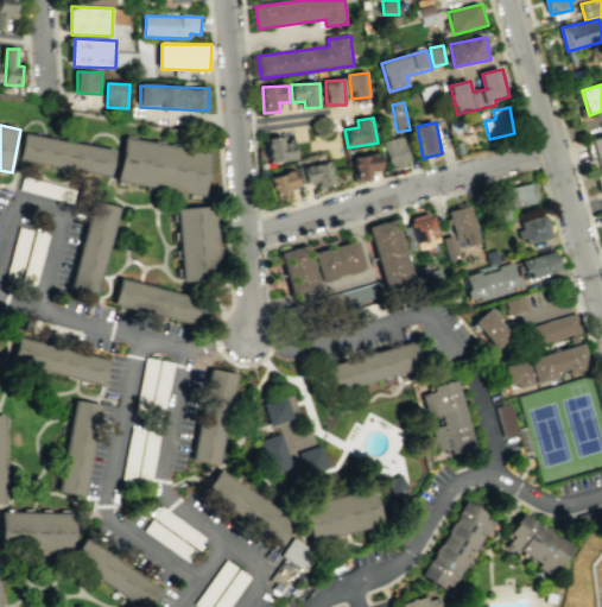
[(25,134),(20,160),(112,177),(116,151),(25,134)]
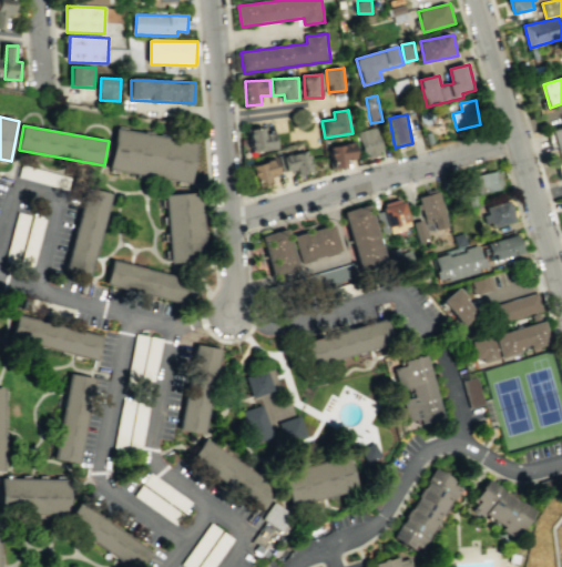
[(276,133),(266,134),(265,128),(251,130),(253,153),(278,151),(276,133)]
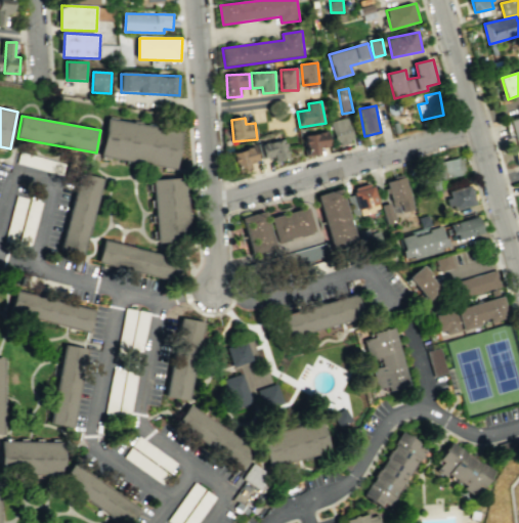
[(333,122),(338,145),(355,142),(350,118),(333,122)]
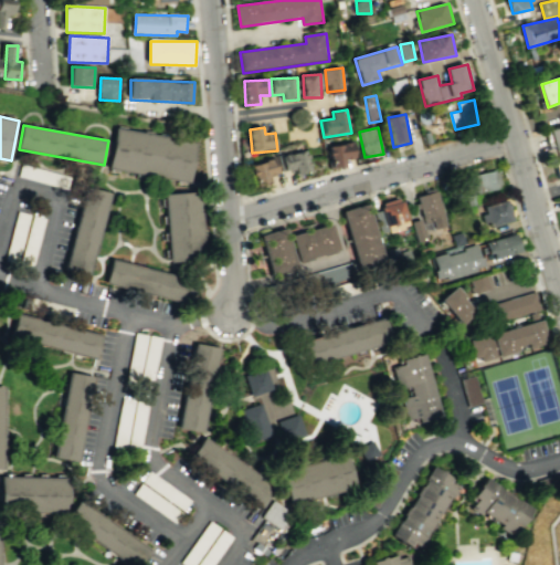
[(199,144),(117,129),(109,170),(191,185),(199,144)]
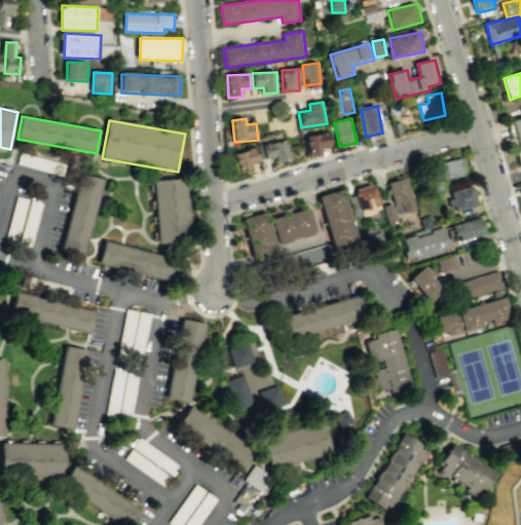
[(306,136),(308,157),(323,155),(322,148),(331,147),(330,134),(306,136)]
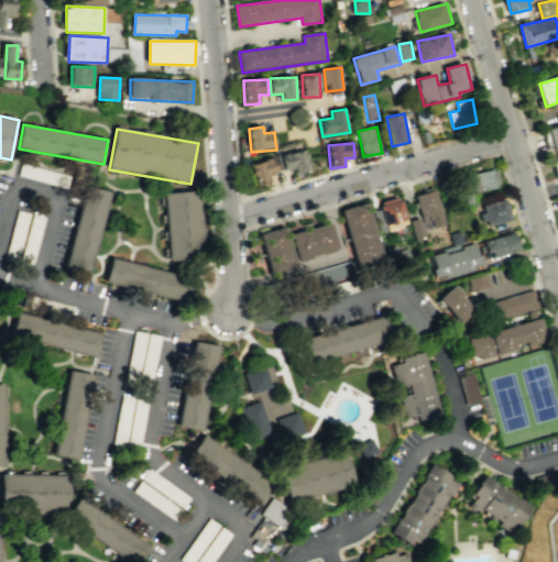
[(279,155),(283,172),(295,168),(297,175),(312,172),(307,150),(279,155)]
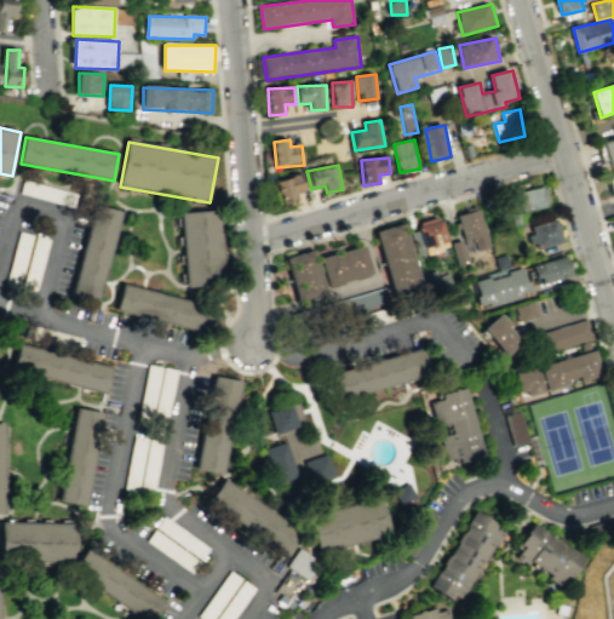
[(308,194),(302,173),(275,182),(282,202),(308,194)]
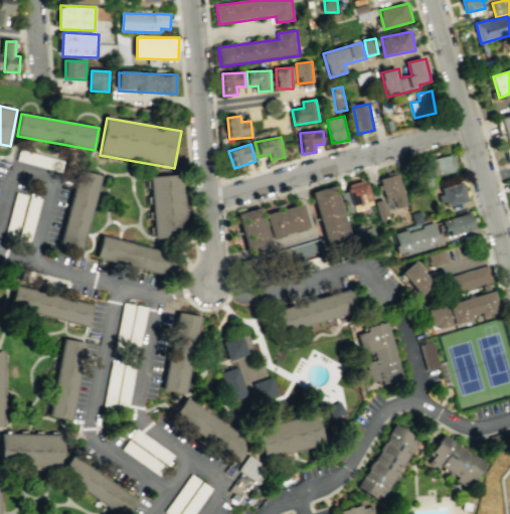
[(23,148),(19,162),(64,173),(67,161),(31,152),(32,150),(23,148)]
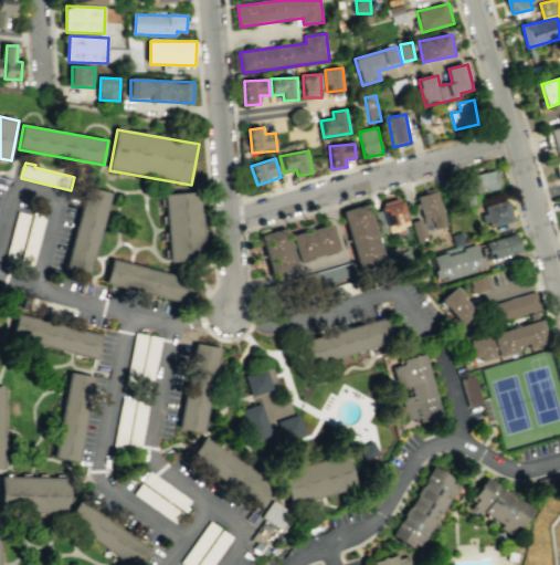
[(476,175),(478,194),(504,189),(502,170),(476,175)]
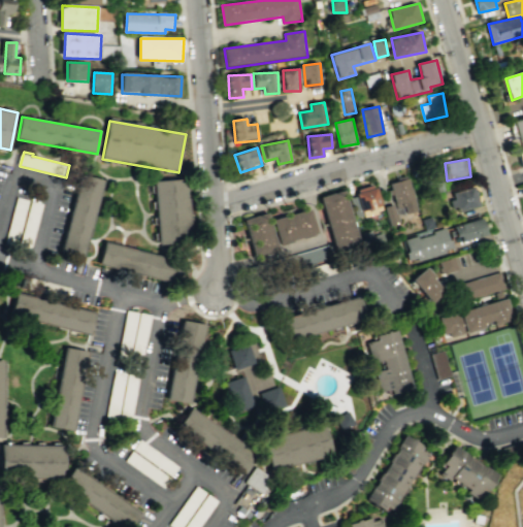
[(106,180),(84,174),(63,254),(86,260),(106,180)]
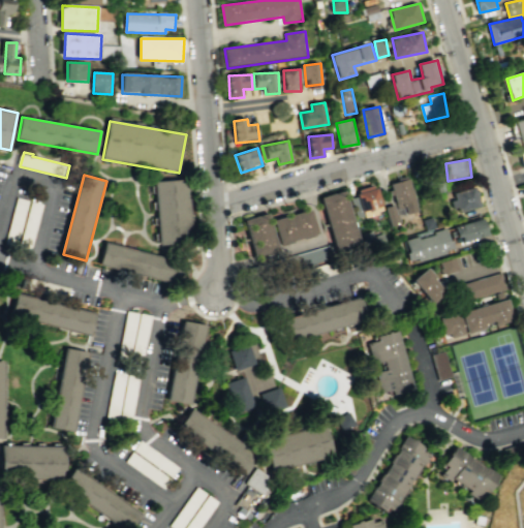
[(400,209),(407,207),(409,215),(420,211),(409,177),(392,183),(400,209)]
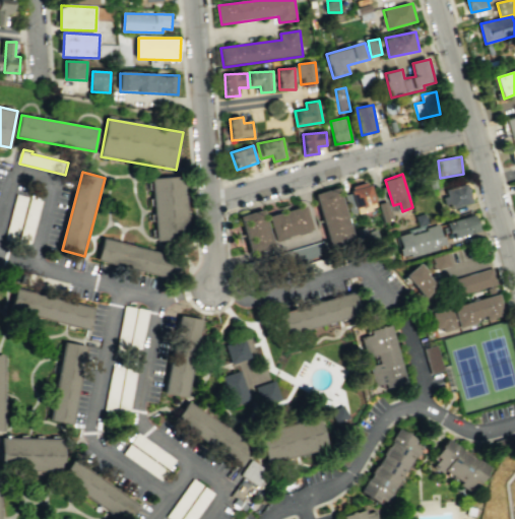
[(153,179),(158,241),(190,239),(185,176),(153,179)]
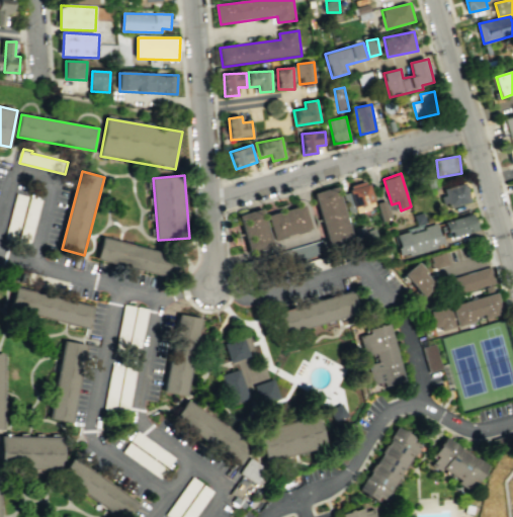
[(377,207),(369,182),(345,190),(352,216),(377,207)]
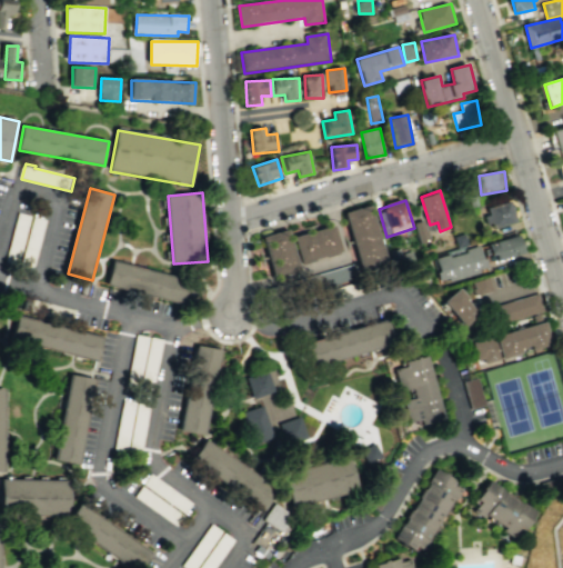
[(518,223),(514,203),(486,209),(491,229),(518,223)]
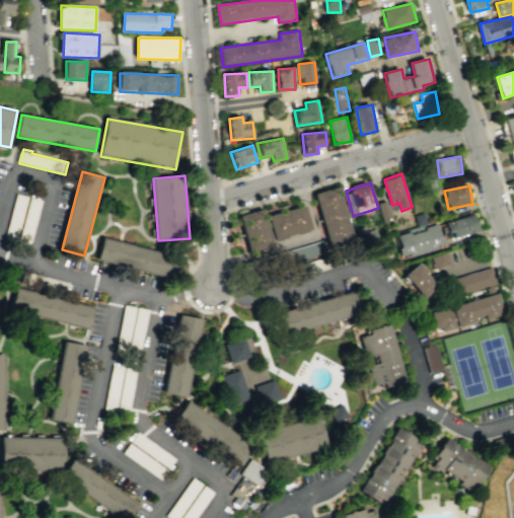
[(315,194),(331,247),(355,240),(339,188),(315,194)]
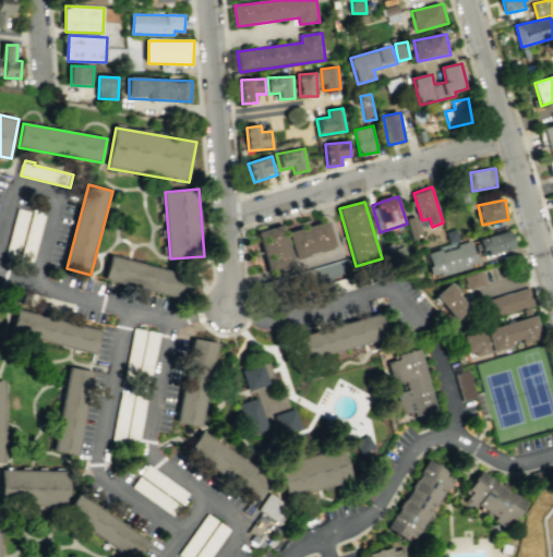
[(21,208),(33,212),(21,261),(9,257),(21,208)]
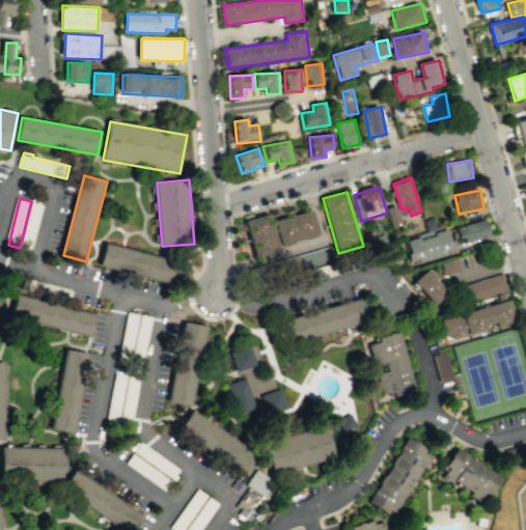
[(34,202),(46,205),(34,251),(22,248),(34,202)]
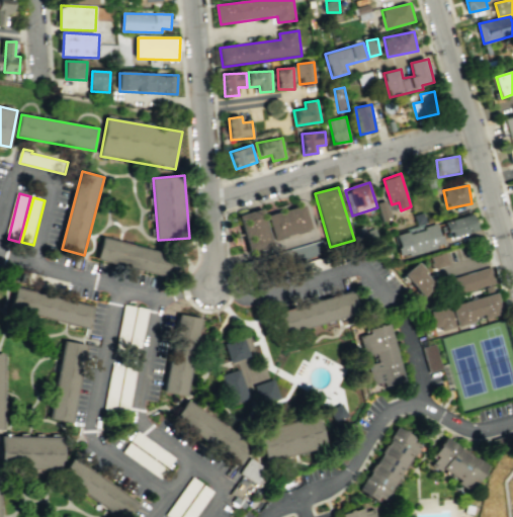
[(383,222),(394,219),(389,200),(378,203),(383,222)]
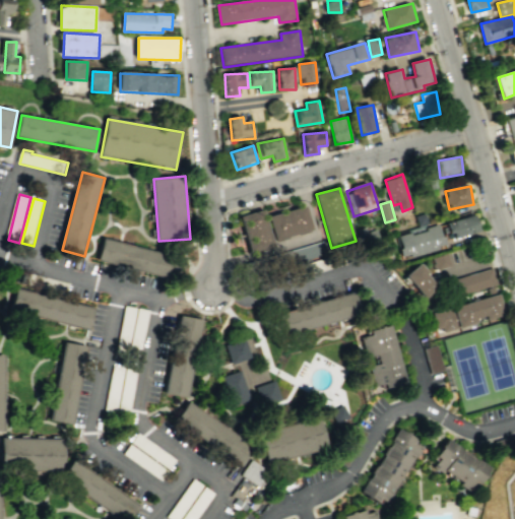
[(269,216),(276,240),(314,230),(307,205),(269,216)]
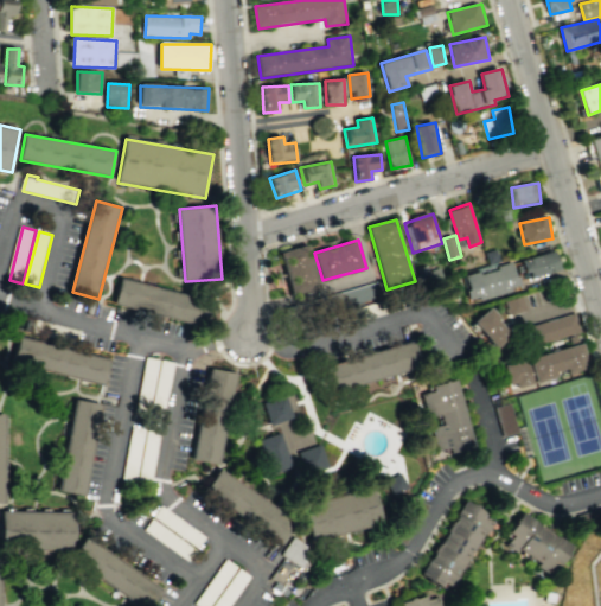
[(308,244),(321,288),(294,297),(281,253),(308,244)]
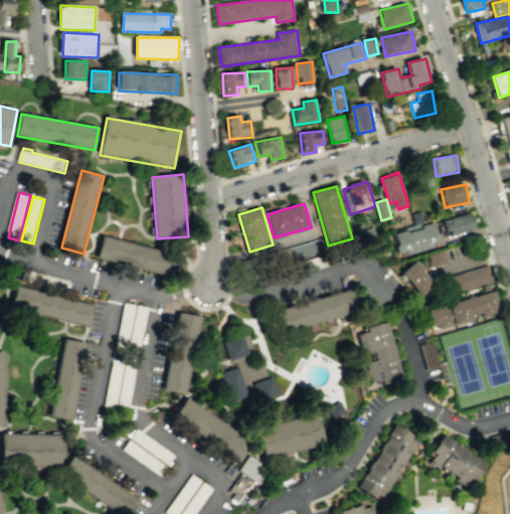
[(445,219),(448,235),(475,230),(472,214),(445,219)]
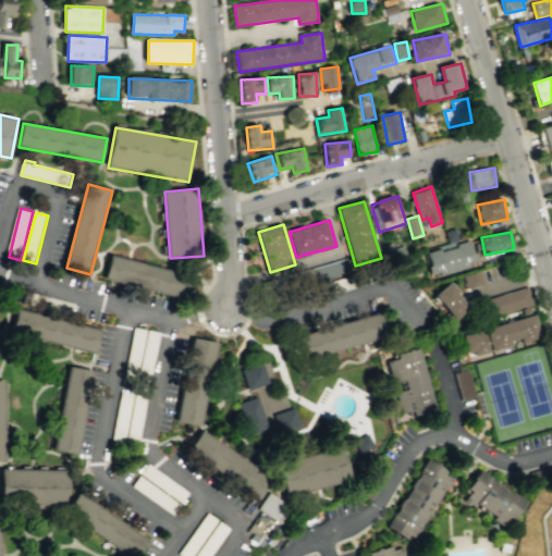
[(431,275),(478,267),(473,241),(458,244),(427,249),(431,275)]
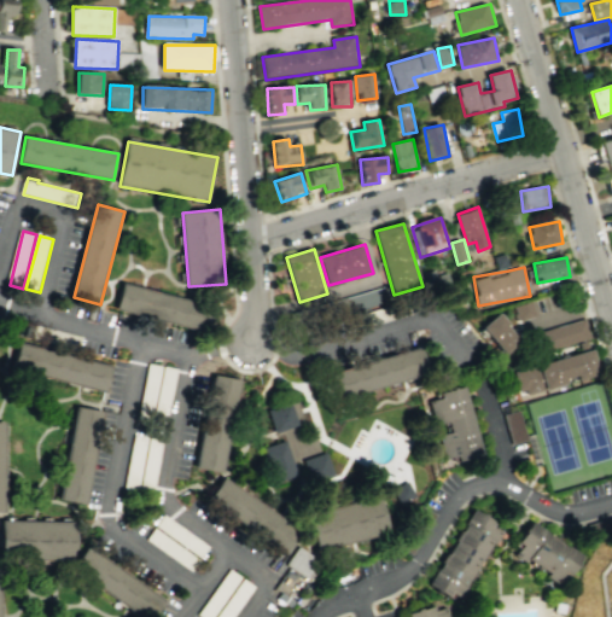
[(124,283),(118,309),(207,332),(214,306),(124,283)]
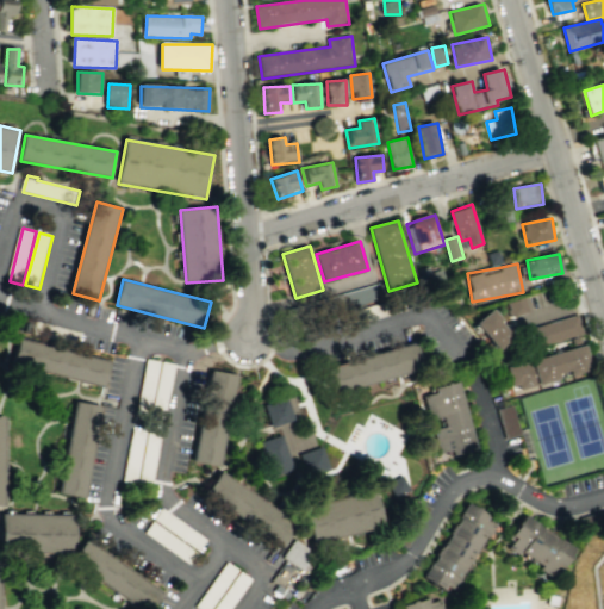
[(510,302),(512,317),(531,312),(529,298),(510,302)]
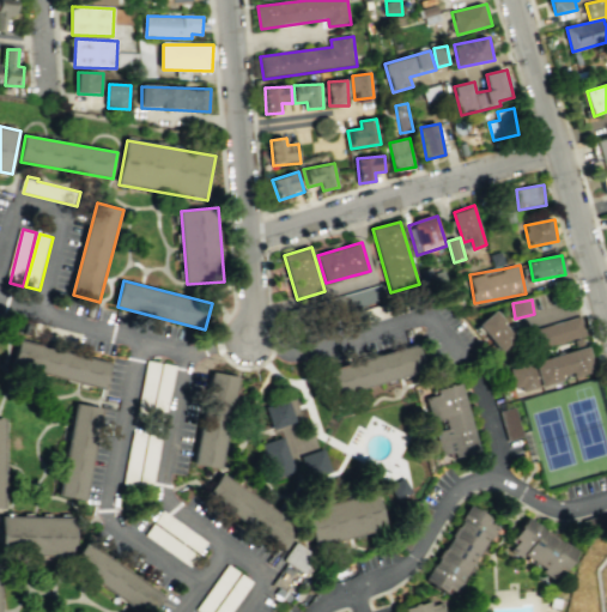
[(502,353),(519,340),(496,311),(479,326),(502,353)]
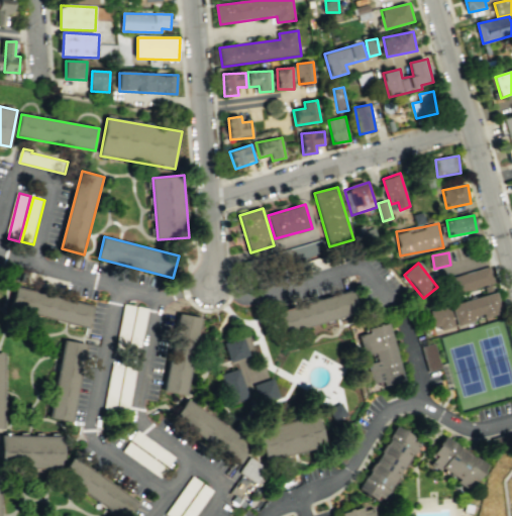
[(456,277),(462,293),(496,284),(492,267),(456,277)]
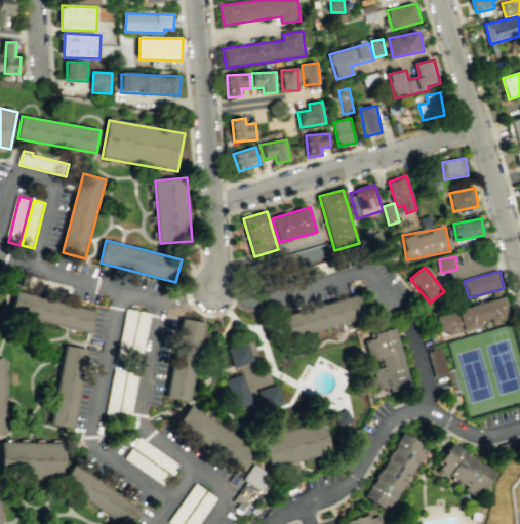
[(73,286),(28,275),(25,285),(70,297),(73,286)]
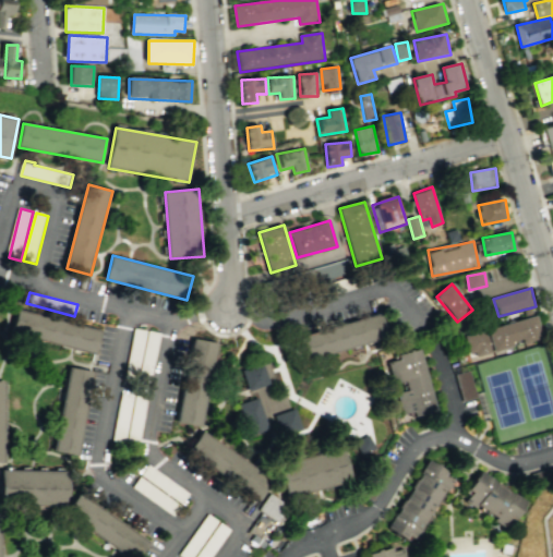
[(104,331),(20,310),(13,336),(97,358),(104,331)]
